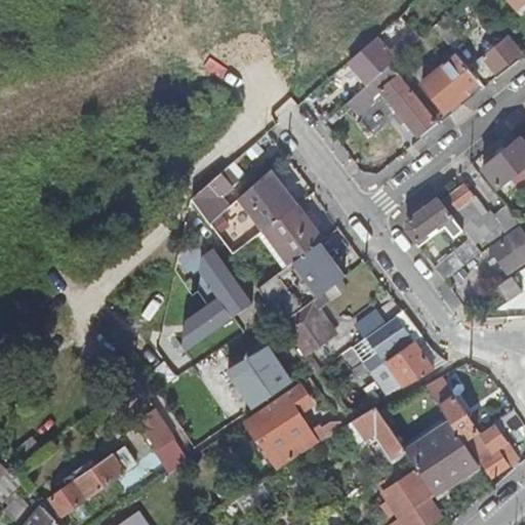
[(524,2),(524,0),(509,0),(517,10),(524,2)]
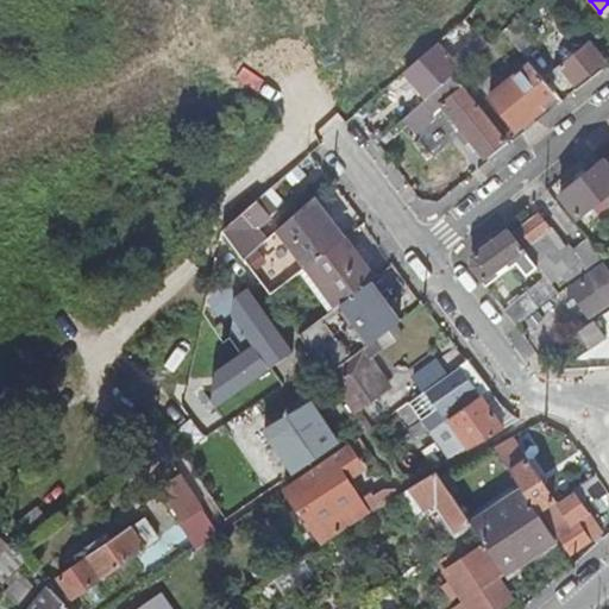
[(600,64),(604,69),(608,66),(608,62),(607,60),(603,61),(566,12),(554,20),(577,50),(558,66),(573,86),(600,64)]
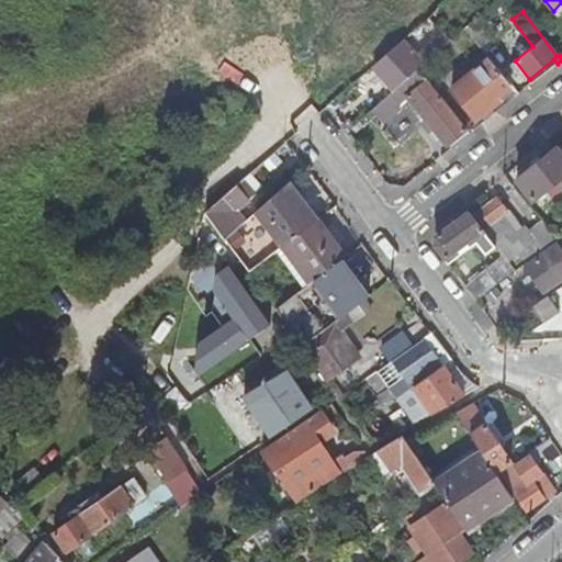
[(404,42),(374,67),(382,76),(379,79),(386,88),(390,85),(395,91),(418,70),(429,62),(451,42),(446,34),(418,58),(404,42)]
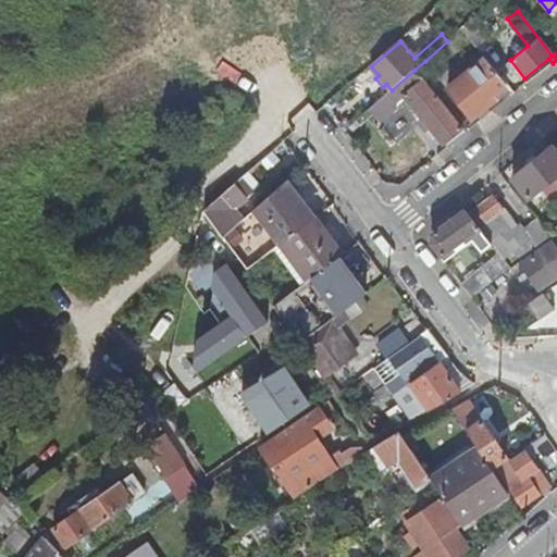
[(492,99),(506,87),(484,60),(447,89),(472,120),(494,102),(492,99)]
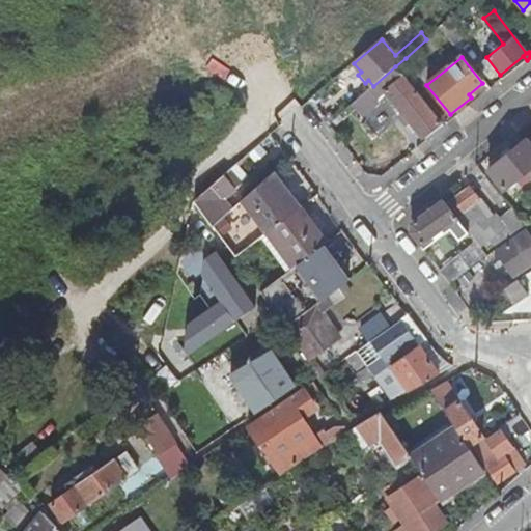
[(373,86),(368,90),(353,105),(362,117),(378,102),(374,99),(384,90),(402,114),(410,122),(422,139),(440,122),(403,77),(395,66),(373,86)]
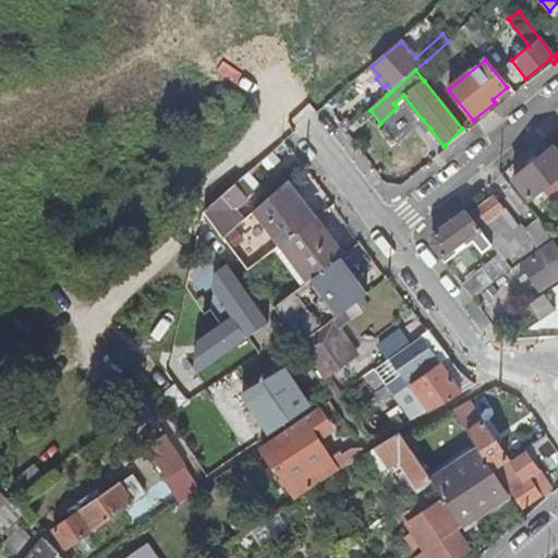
[(431,129),(423,120),(417,123),(425,133),(431,129)]
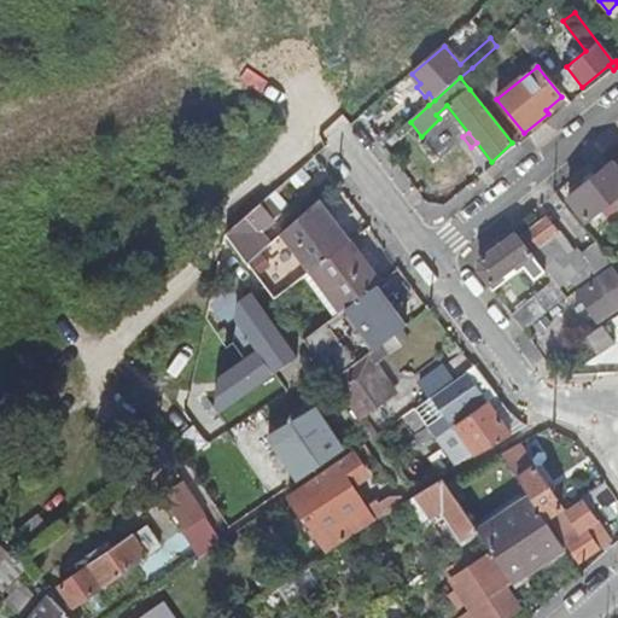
[(512,143),(491,162),(495,167),(518,149),(512,143)]
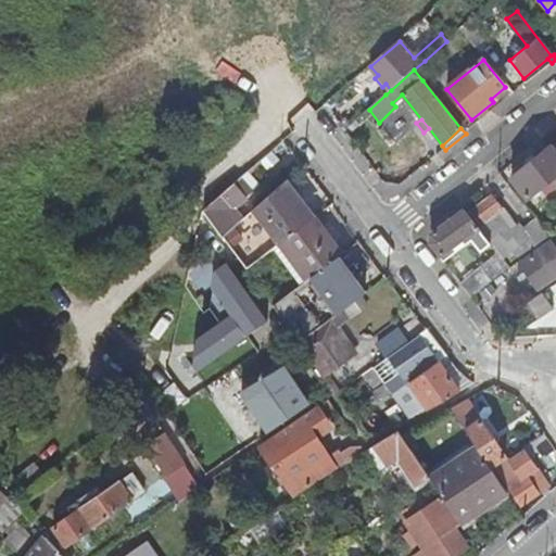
[(555,149),(554,147),(514,179),(529,199),(555,177),(555,149)]
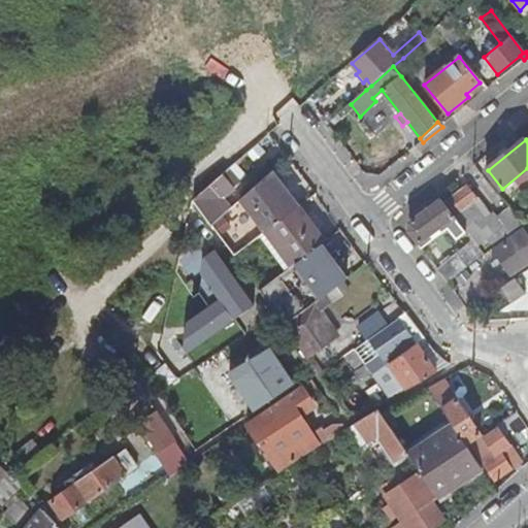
[(250,168),(240,157),(193,197),(212,224),(226,211),(230,207),(222,197),(250,168)]
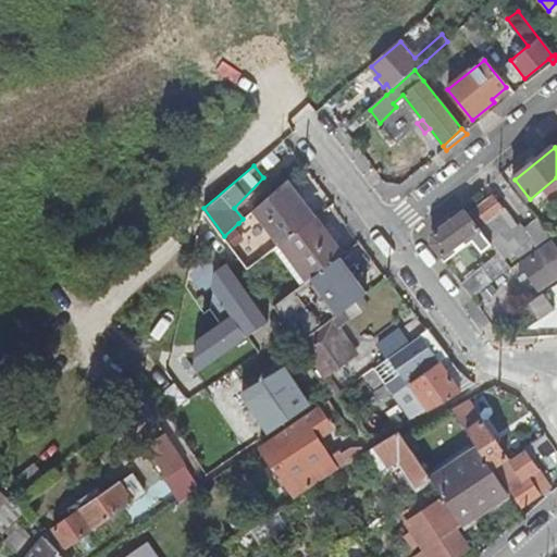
[(288,178),(293,174),(288,169),(284,173),(288,178)]
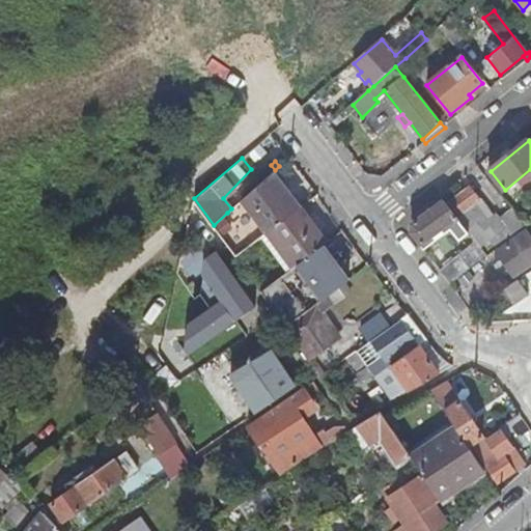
[(270,174),(243,199),(268,233),(297,211),(301,207),(288,190),(283,193),(270,174)]
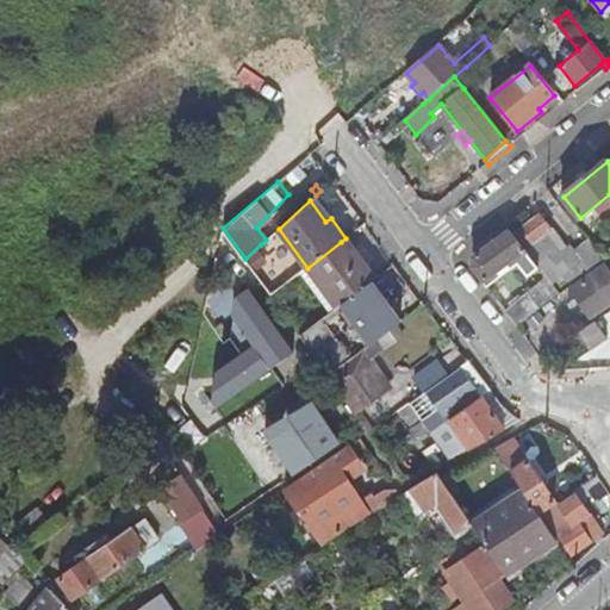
[(547,278),(559,294),(604,261),(589,241),(573,253),(570,248),(566,250),(539,215),(516,232),(527,248),(526,249),(540,269),(547,278)]
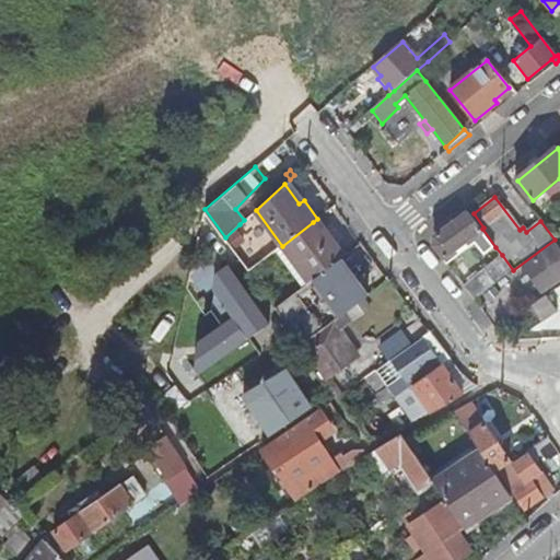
[(468,211),(434,237),(433,249),(446,267),(477,244),(486,256),(496,247),(482,229),(468,211)]
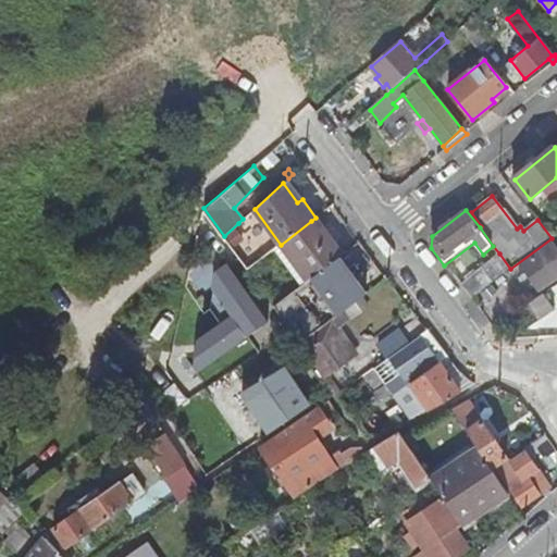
[(343,255),(316,218),(311,221),(281,245),(308,280),(313,276),(339,257),(343,255)]
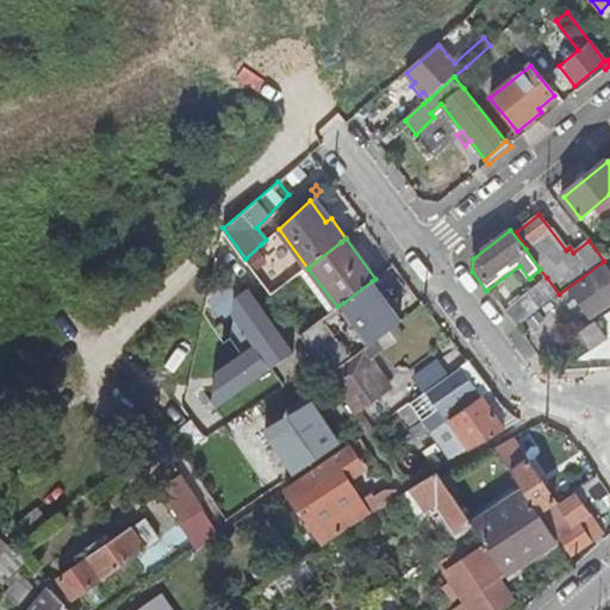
[(609,304),(609,275),(604,266),(570,290),(589,318),(609,304)]
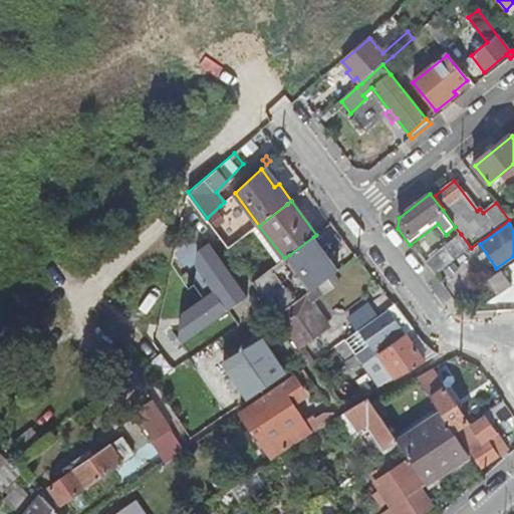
[(284,258),(259,226),(252,231),(277,264),(284,258)]
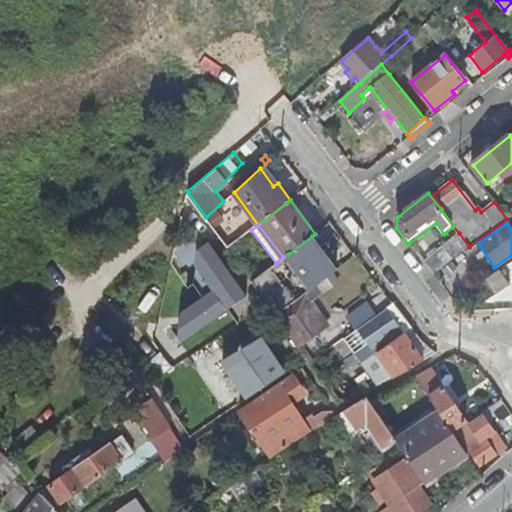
[(422,262),(432,275),(469,247),(459,233),(442,247),(422,262)]
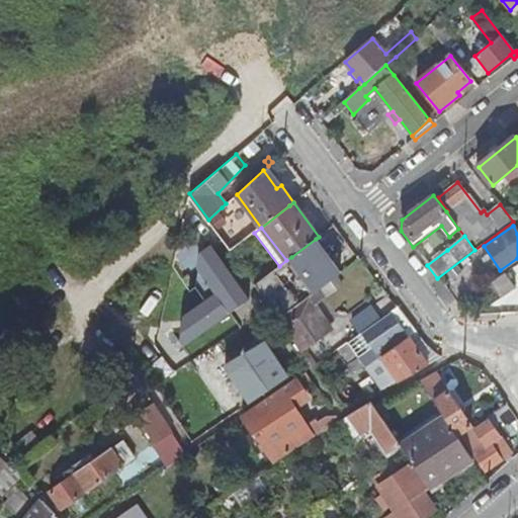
[(316,291),(341,273),(316,239),(291,257),(316,291)]
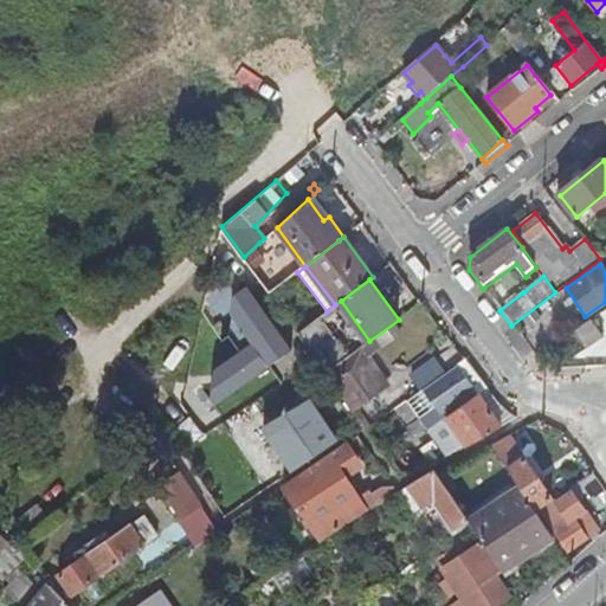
[(233,295),(231,313),(252,342),(240,350),(216,367),(211,399),(214,405),(291,350),(246,287),(233,295)]
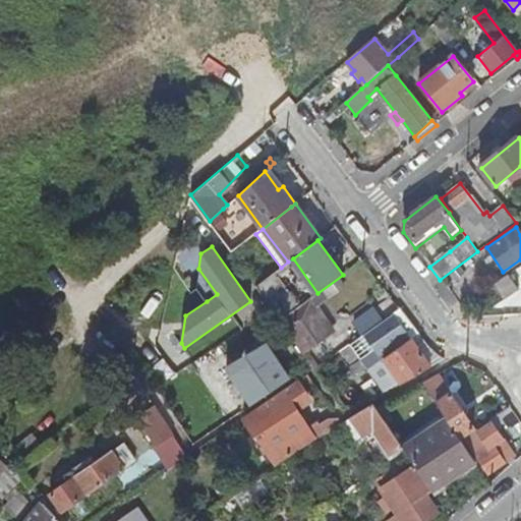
[(197,286),(207,301),(217,294),(198,269),(197,286)]
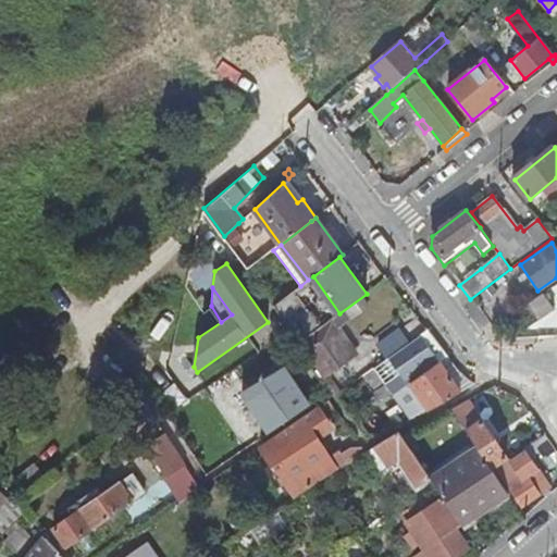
[(299,344),(321,327),(294,291),(273,306),(289,330),(299,344)]
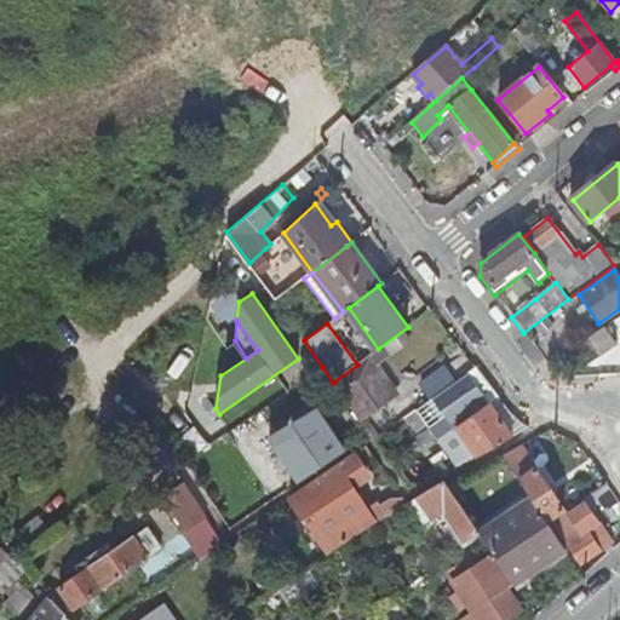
[(587,339),(600,357),(616,346),(603,328),(587,339)]
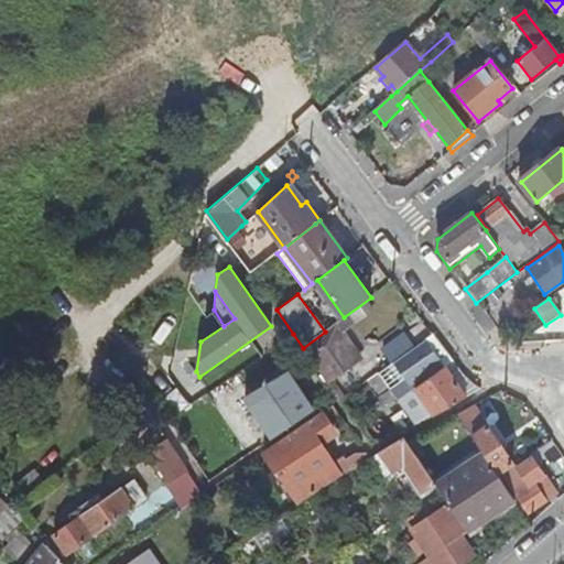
[(360,360),(335,324),(325,332),(303,348),(327,379),(329,383),(334,380),(360,360)]
